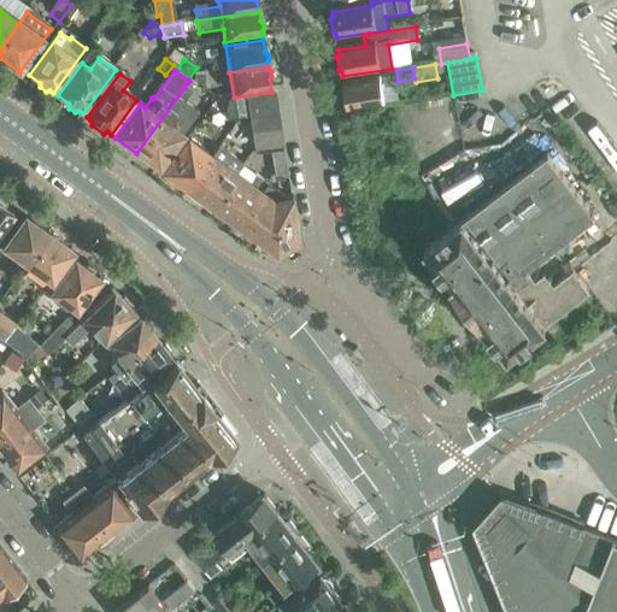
[(205,75),(195,76),(197,86),(206,84),(205,75)]
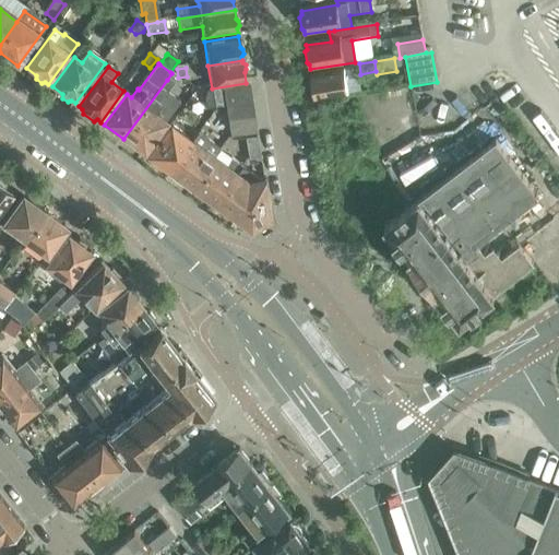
[(311,75),(311,80),(310,82),(311,93),(314,95),(314,99),(347,94),(346,83),(349,83),(349,80),(355,79),(353,69),(311,75)]
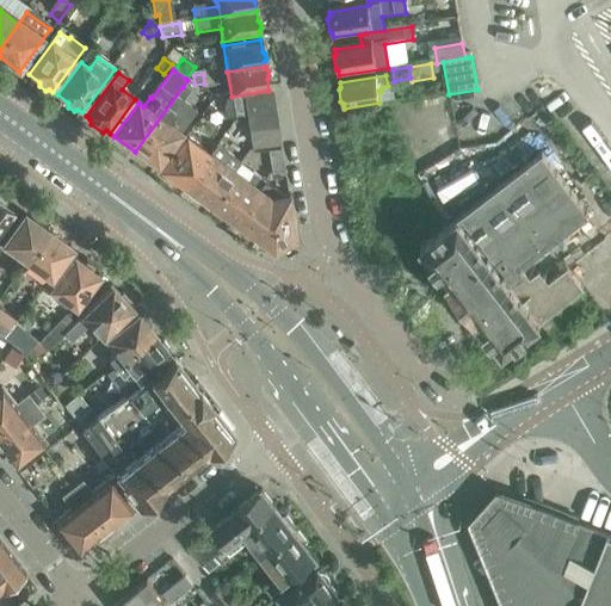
[(183,87),(135,152),(143,158),(142,160),(153,168),(155,166),(158,168),(181,134),(196,115),(183,105),(191,93),(183,87)]
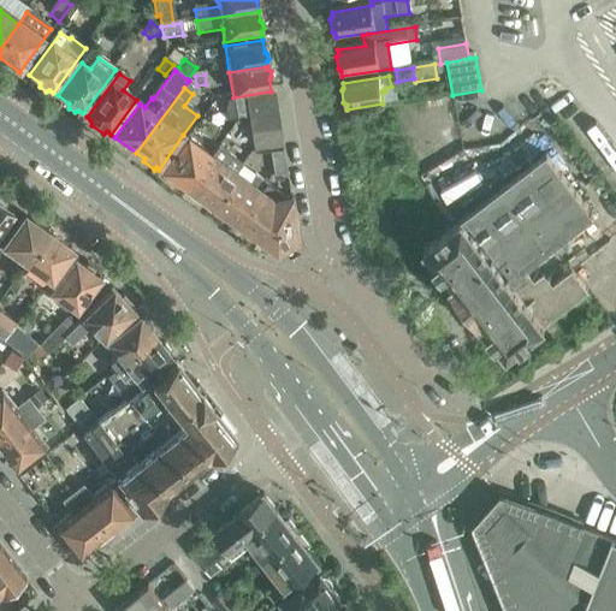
[(248,107),(250,117),(277,113),(273,95),(247,100),(248,107)]
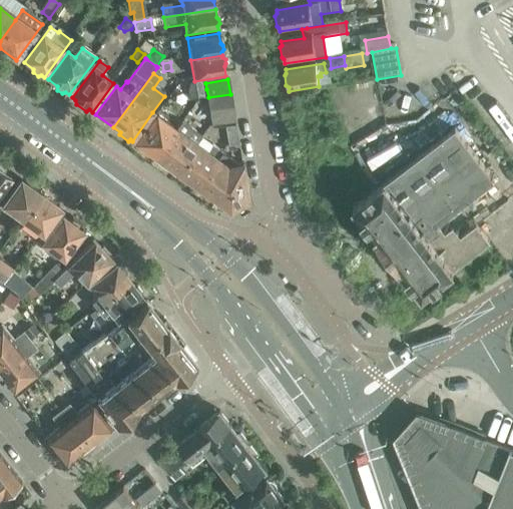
[(198,100),(208,99),(208,97),(206,89),(196,91),(198,100)]
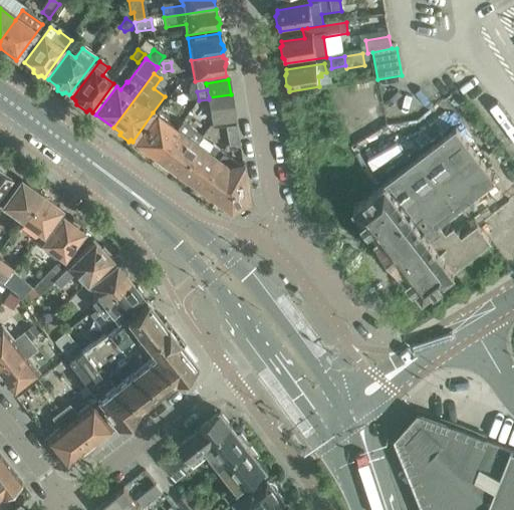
[(209,99),(211,110),(233,107),(231,94),(209,97),(209,99)]
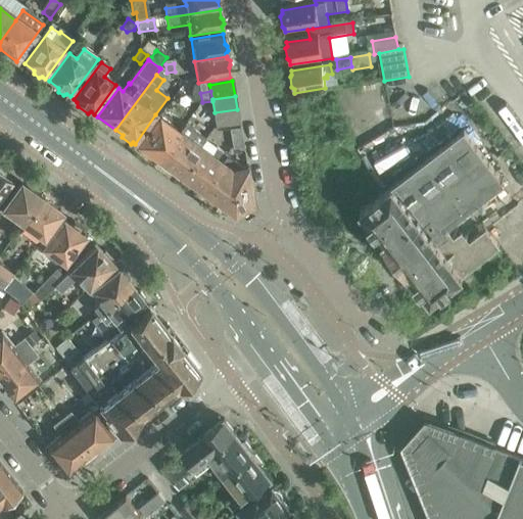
[(189,120),(199,129),(208,118),(198,109),(189,120)]
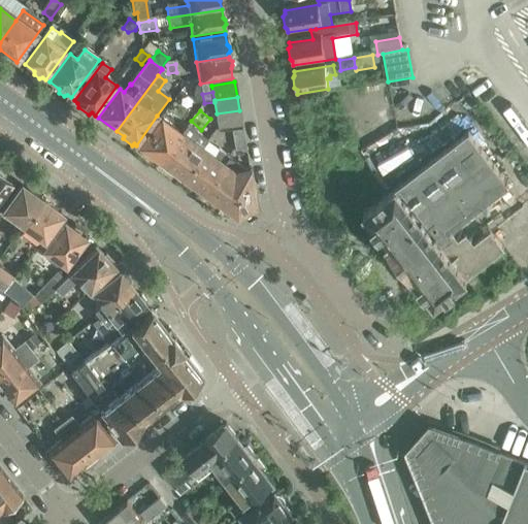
[(239,110),(217,113),(219,127),(221,129),(242,126),(239,110)]
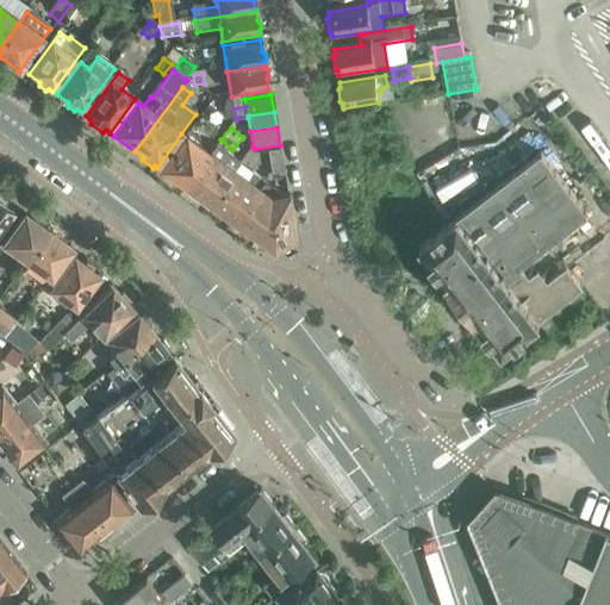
[(174,180),(185,187),(210,155),(186,137),(161,170),(166,173),(166,178),(169,180),(174,180)]
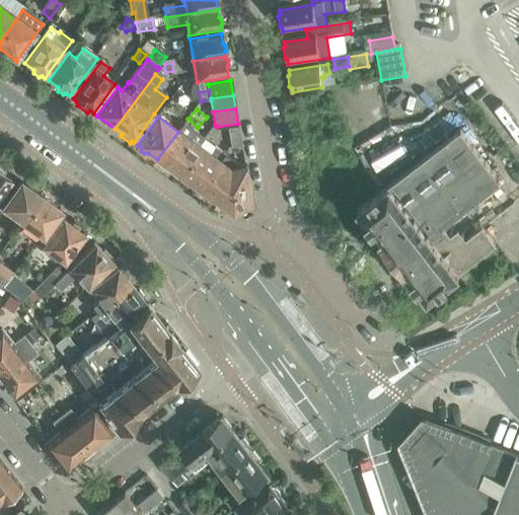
[(174,172),(177,174),(199,146),(199,147),(204,140),(183,125),(178,132),(157,159),(166,166),(167,170),(170,172),(174,172)]
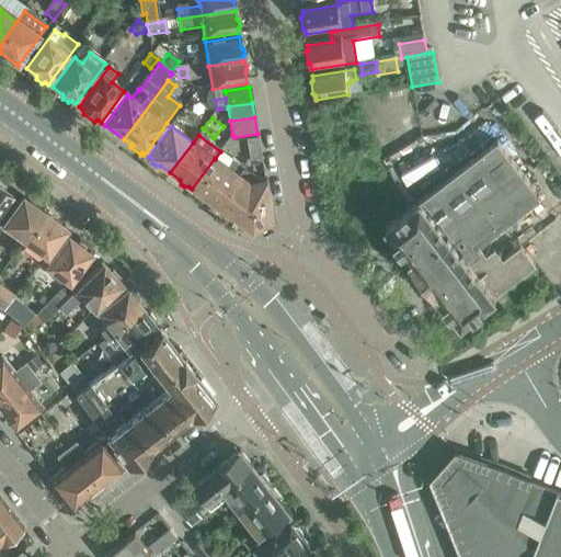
[(248,141),(250,154),(260,151),(258,139),(248,141)]
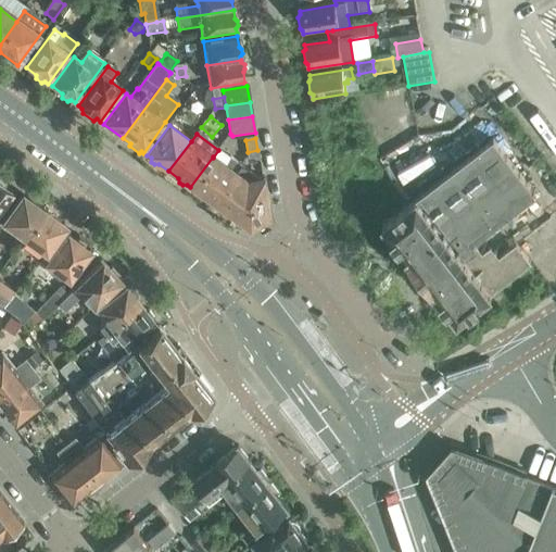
[(434,291),(458,323),(492,297),(492,296),(531,265),(517,247),(500,261),(491,250),(482,256),(472,243),(535,196),(533,193),(521,178),(520,176),(508,161),(507,159),(506,159),(494,143),(495,143),(494,141),(384,226),(408,258),(407,258),(433,292),(434,291)]
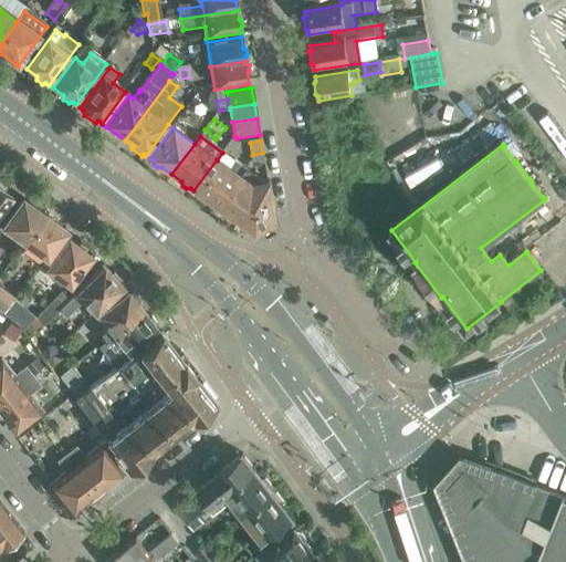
[(262,153),(252,155),(254,166),(264,165),(262,153)]
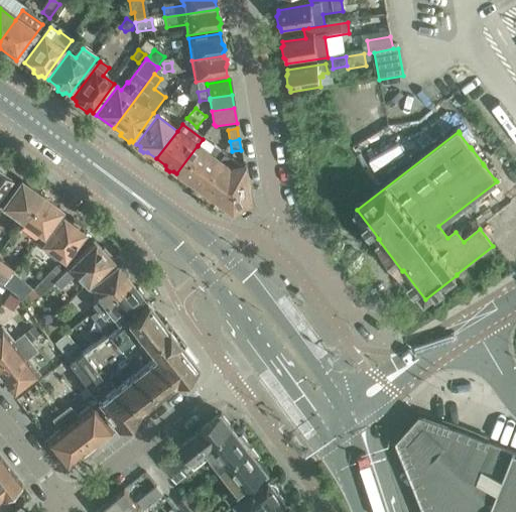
[(187,181),(197,188),(223,154),(214,148),(209,154),(198,146),(198,145),(176,173),(180,176),(180,179),(183,182),(187,181)]
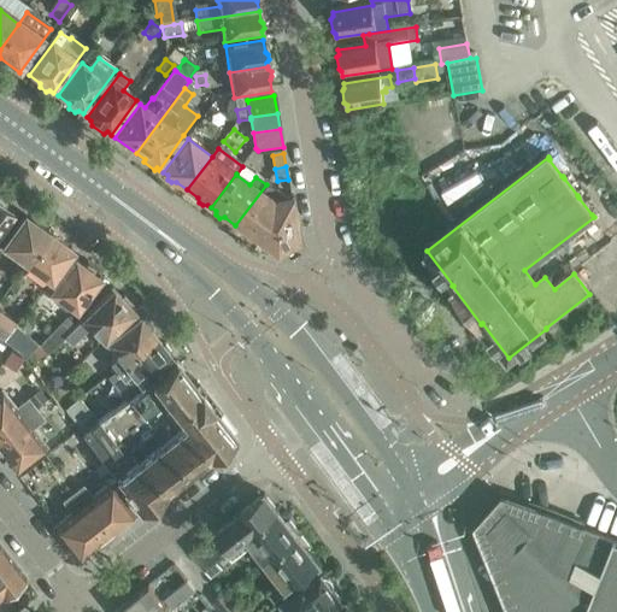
[(258,241),(260,243),(285,211),(278,206),(282,200),(285,198),(266,184),(235,225),(246,234),(244,236),(256,245),(258,241)]
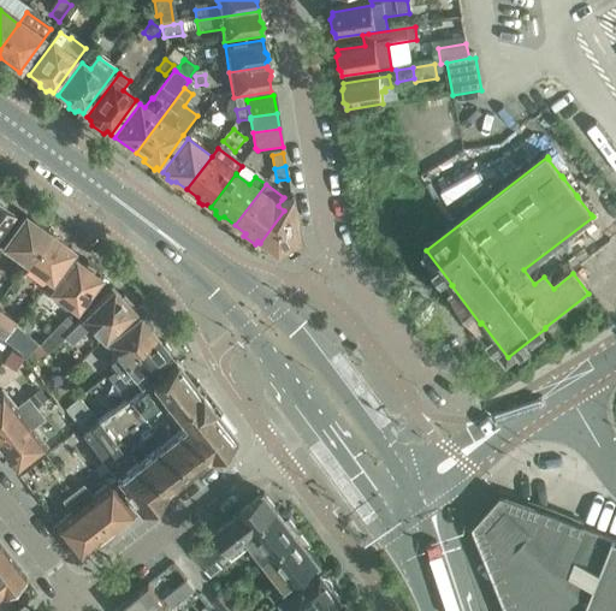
[(284,211),(260,243),(261,244),(265,247),(262,250),(279,262),(303,247),(300,227),(296,227),(295,223),(291,199),(282,200),(278,206),(284,211)]
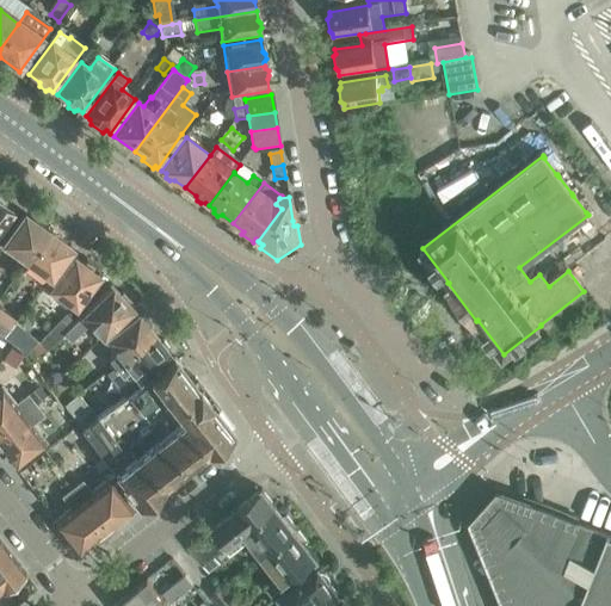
[(0,236),(16,216),(4,208),(6,204),(0,199),(0,236)]
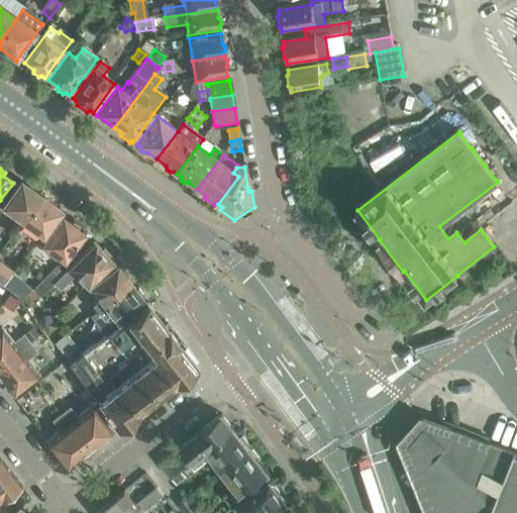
[(2,210),(22,224),(41,199),(21,184),(2,210)]
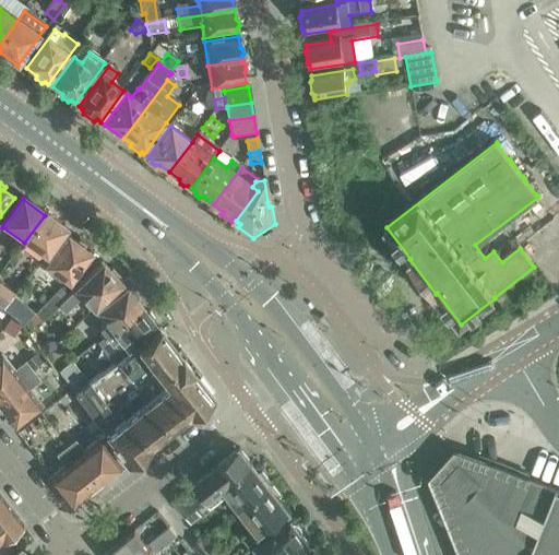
[(45,215),(24,243),(45,259),(66,231),(45,215)]
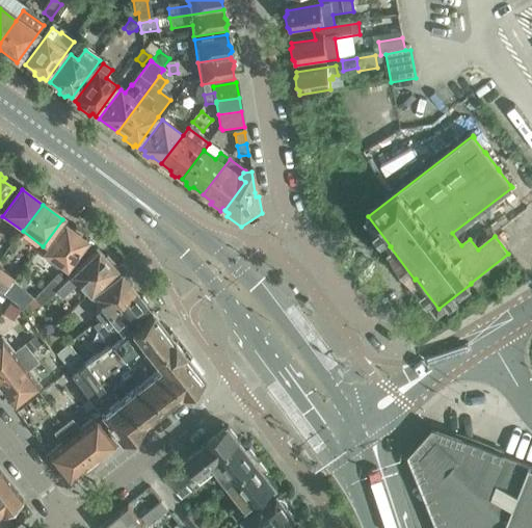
[(52,260),(48,266),(61,275),(85,242),(83,241),(86,238),(75,230),(73,233),(64,228),(46,255),(52,260)]
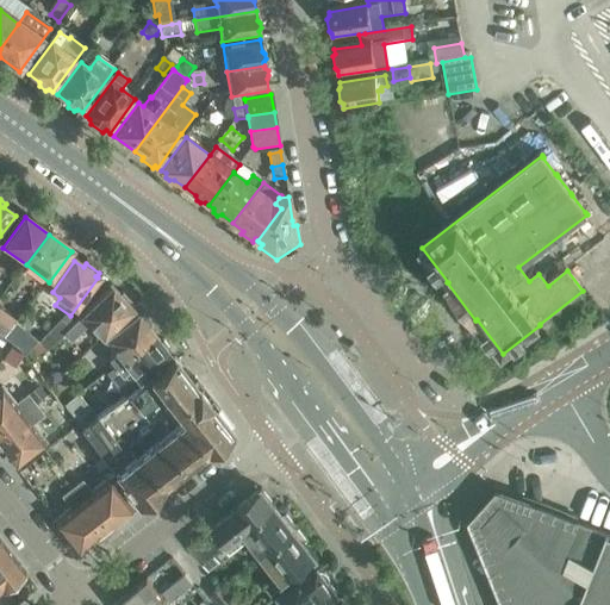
[(38,347),(31,354),(38,360),(45,351),(48,354),(63,337),(70,344),(80,335),(89,325),(101,338),(103,340),(132,312),(130,309),(134,306),(123,295),(119,299),(113,292),(113,291),(113,289),(82,318),(75,325),(67,317),(39,345),(38,347)]
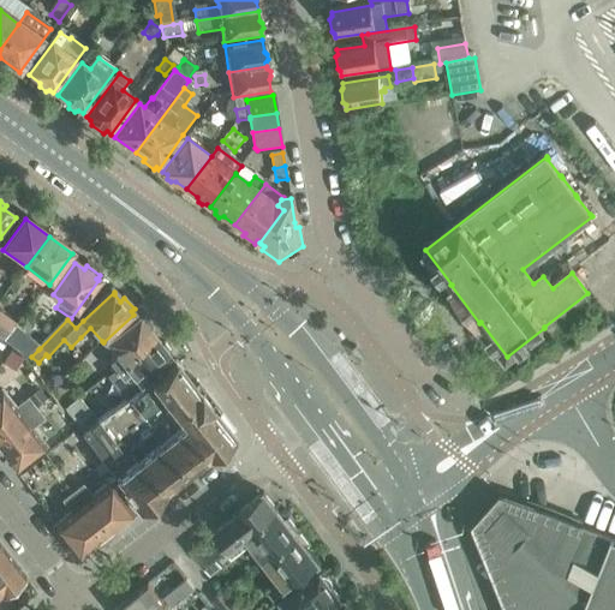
[(0,340),(5,344),(16,328),(0,316),(0,340)]
